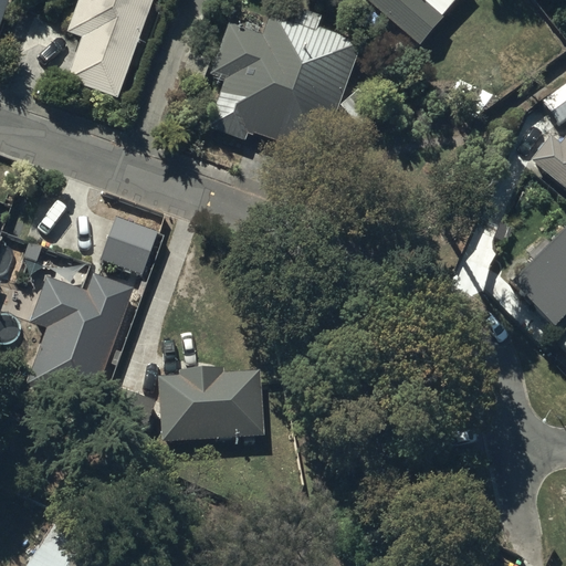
[(152,0),(79,0),(65,42),(79,46),(64,90),(116,107),(152,0)]
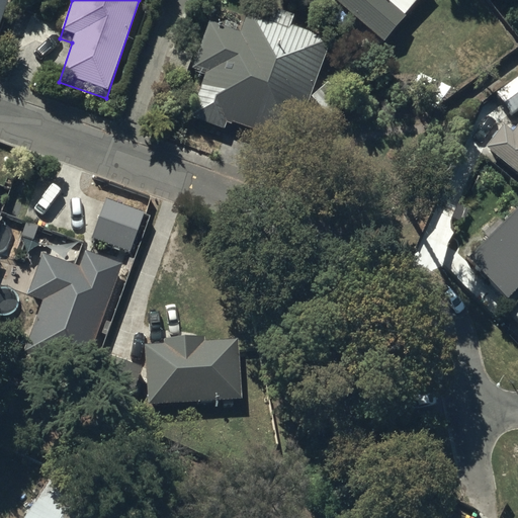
[(337,0),(381,37),(411,0),(337,0)]
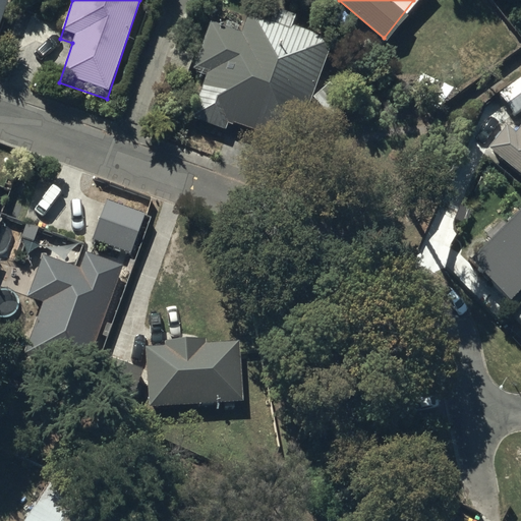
[(0,1),(0,30),(9,5),(0,1)]
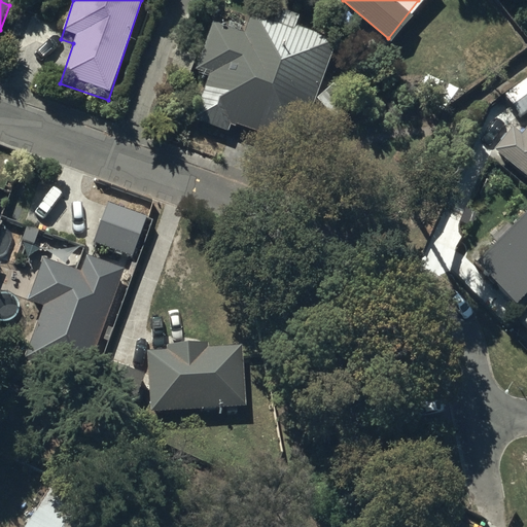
[(243,31),(211,21),(195,68),(206,71),(190,116),(226,128),(230,121),(295,144),(331,38),(294,26),(299,14),(271,5),(268,15),(250,10),(243,31)]
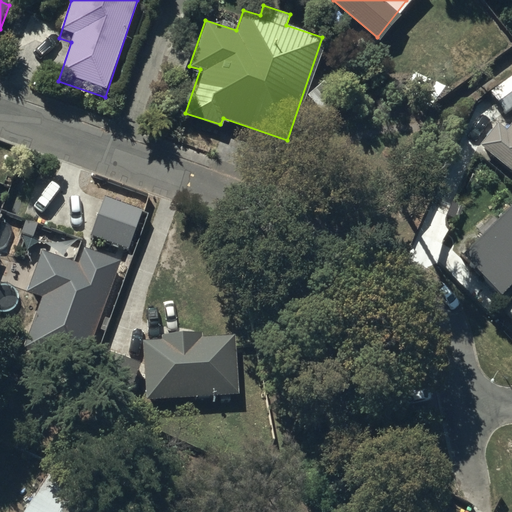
[(511,74),(490,92),(504,110),(511,103),(511,74)]
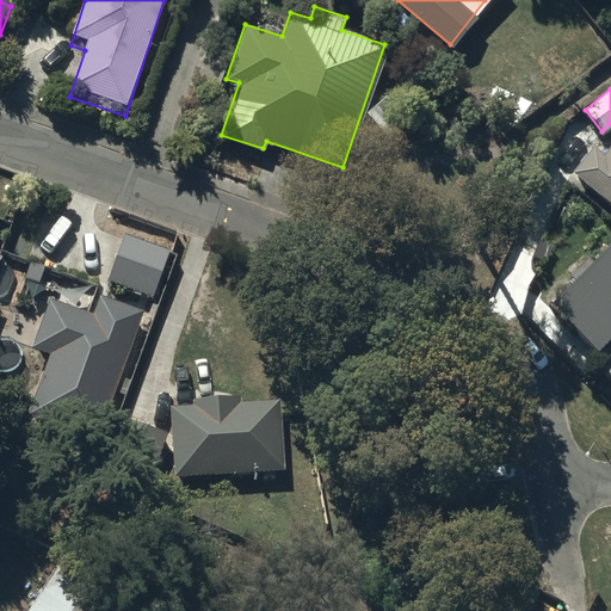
[(594,146),(573,172),(610,202),(610,142),(604,153),(594,146)]
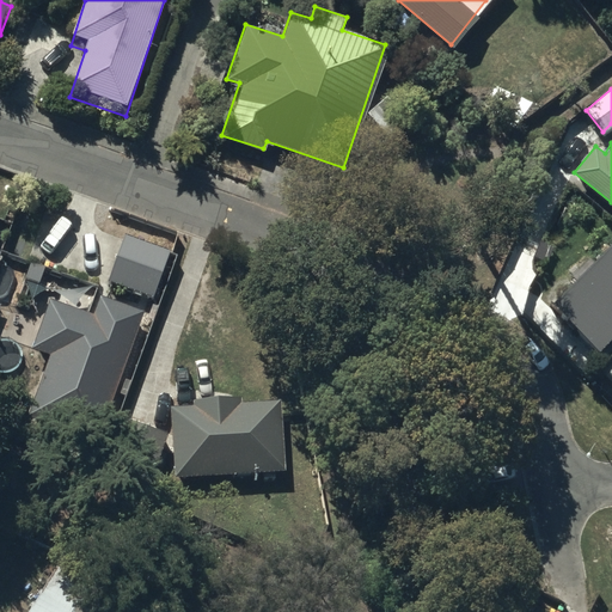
[(92,312),(48,295),(32,344),(47,349),(31,395),(101,417),(140,308),(99,294),(92,312)]
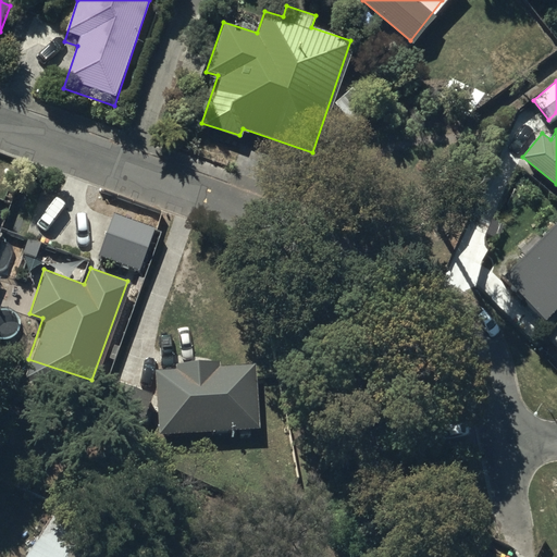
[(175,367),(155,368),(158,432),(257,428),(254,362),(209,364),(209,360),(175,361),(175,367)]
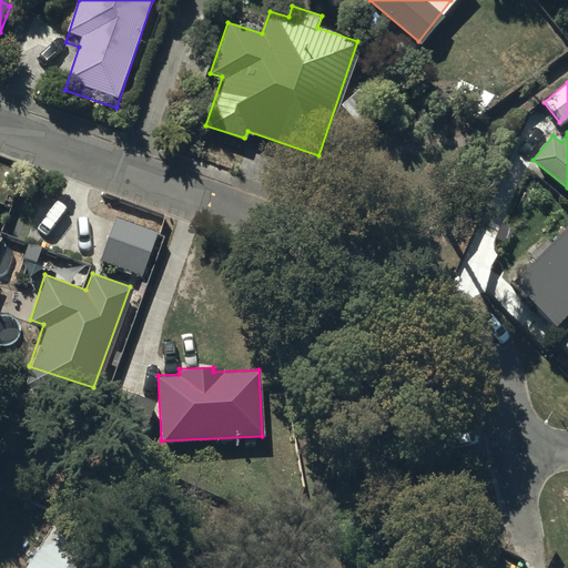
[(68,500),(23,565),(28,567),(107,567),(127,539),(68,500)]
